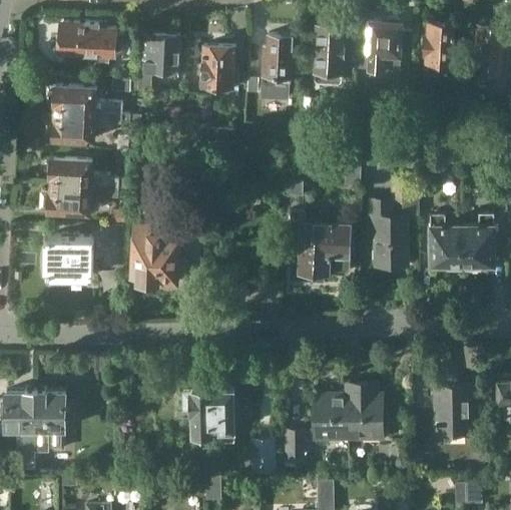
[(341,79),(341,72),(344,29),(342,29),(342,24),(334,24),(330,20),(317,19),(317,24),(316,24),(313,70),(313,78),(318,84),(335,85),(341,79)]
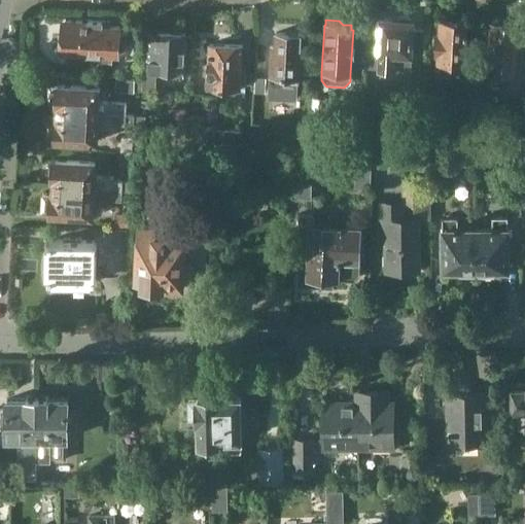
[(409,81),(410,62),(412,24),(409,24),(406,20),(399,20),(396,23),(379,22),(377,56),(380,56),(379,72),(394,73),(394,80),(409,81)]
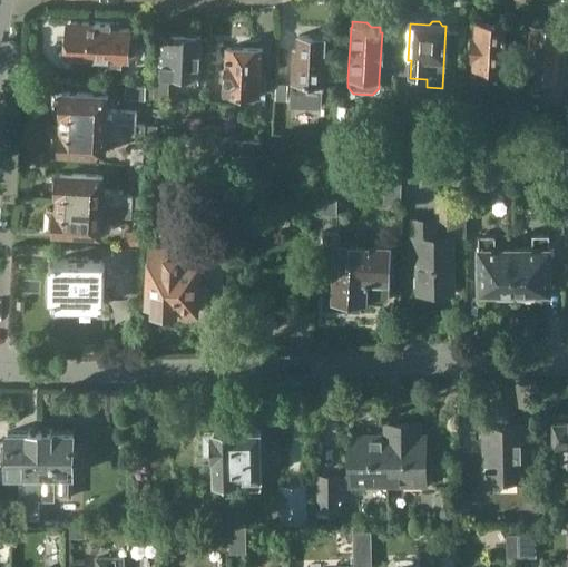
[(564,71),(564,52),(559,52),(560,30),(548,29),(548,28),(545,23),(531,23),(531,28),(529,28),(528,80),(547,80),(546,103),(562,103),(564,82),(564,71)]
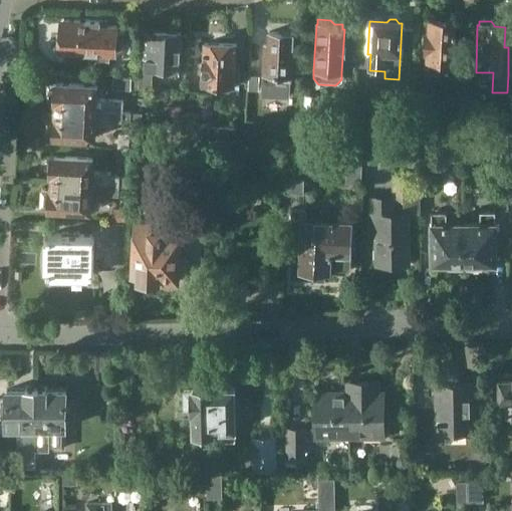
[(113,64),(113,57),(114,44),(122,44),(123,35),(114,35),(115,29),(105,28),(106,26),(105,26),(105,23),(84,22),(83,23),(62,22),(61,26),(60,25),(59,36),(55,35),(54,53),(101,56),(100,63),(113,64)]
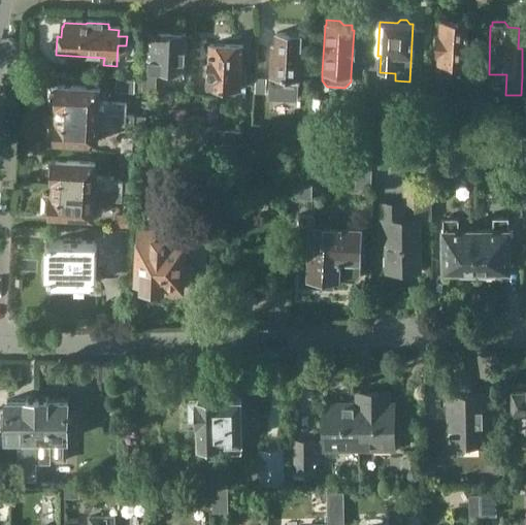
[(466,25),(438,23),(438,36),(436,36),(434,61),(436,62),(435,77),(449,78),(449,65),(464,66),(466,25)]
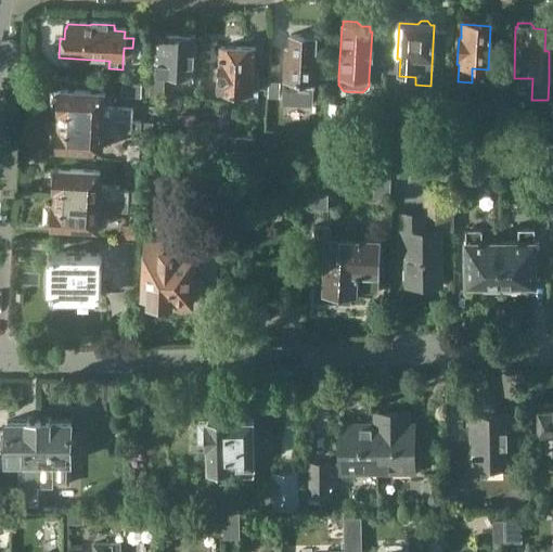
[(151,41),(150,85),(149,99),(150,99),(150,98),(164,99),(164,93),(164,77),(189,78),(189,75),(192,75),(193,38),(162,37),(162,41),(151,41)]
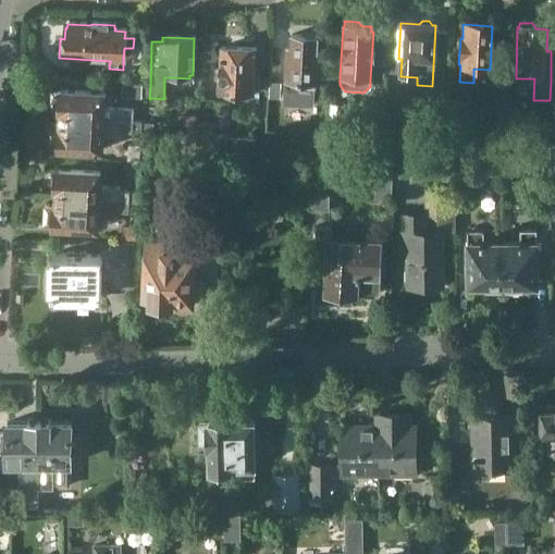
[(283,96),(282,106),(312,107),(317,38),(291,37),(290,37),(288,49),(285,49),(282,96),(283,96)]
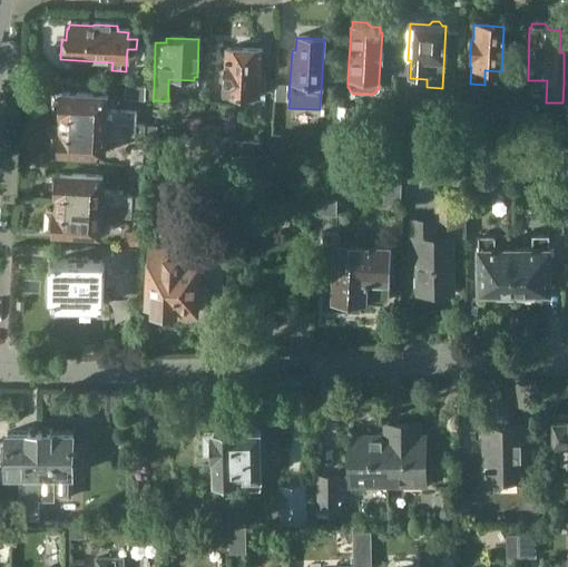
[(224,51),(222,96),(263,98),(264,85),(258,85),(261,52),(224,51)]
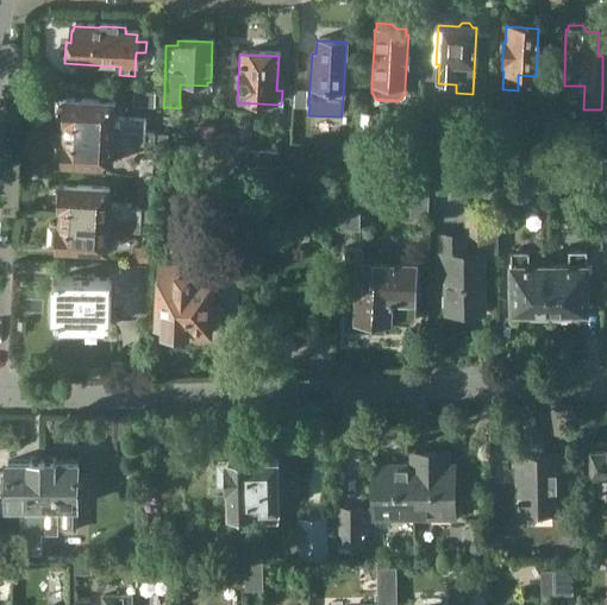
[(152,108),(154,93),(132,92),(132,107),(152,108)]
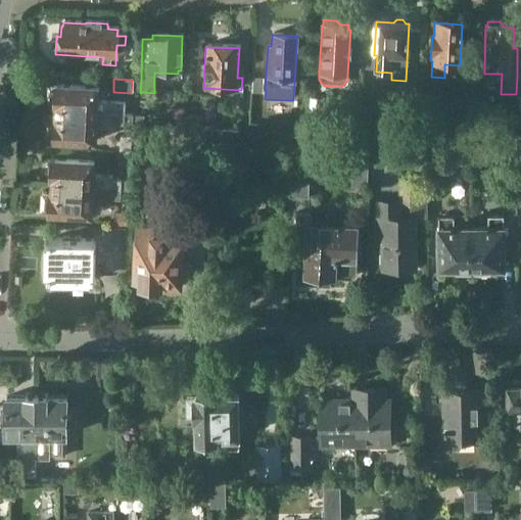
[(141,80),(132,80),(131,93),(140,93),(141,80)]
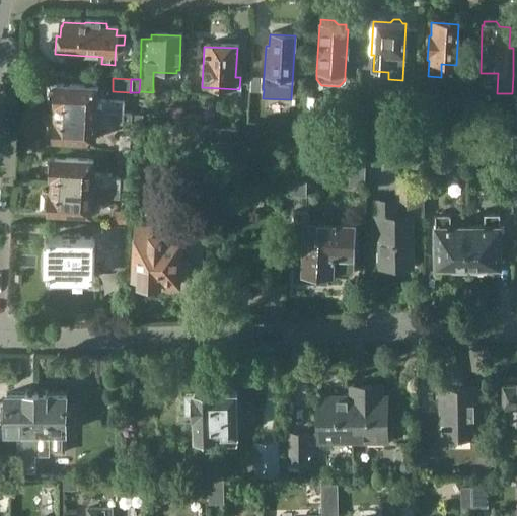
[(55,114),(124,117),(124,107),(116,106),(116,102),(99,102),(99,88),(55,86),(55,88),(47,87),(46,102),(54,102),(54,105),(55,105),(55,114)]
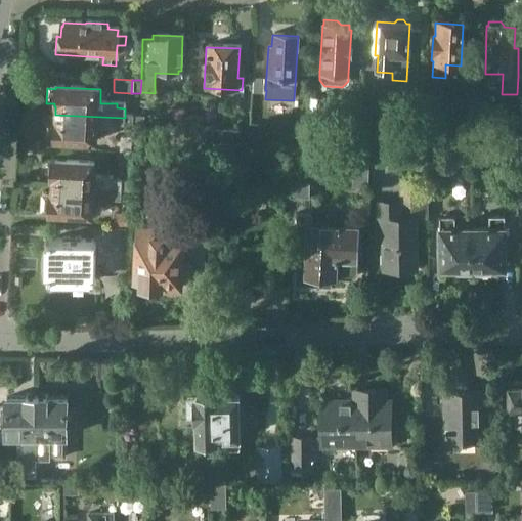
[(125,118),(55,115),(54,123),(53,122),(53,124),(45,124),(44,139),(52,139),(52,141),(97,144),(98,130),(116,130),(116,126),(130,127),(130,118),(125,118)]
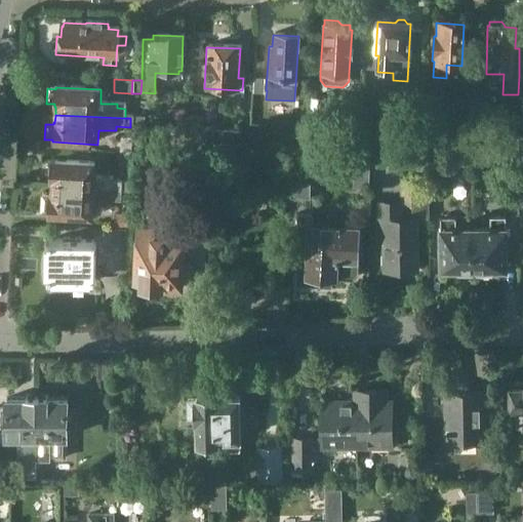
[(239,151),(240,131),(226,131),(225,151),(239,151)]
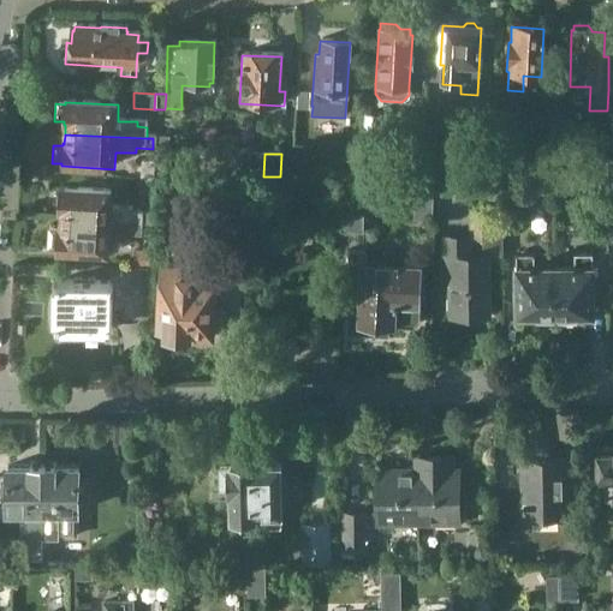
[(128,169),(128,180),(144,180),(144,169),(150,169),(150,162),(142,162),(142,169),(128,169)]
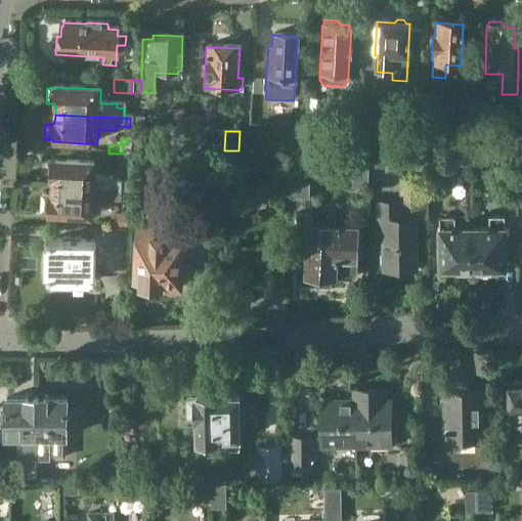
[(367,160),(352,160),(351,177),(367,177),(367,160)]
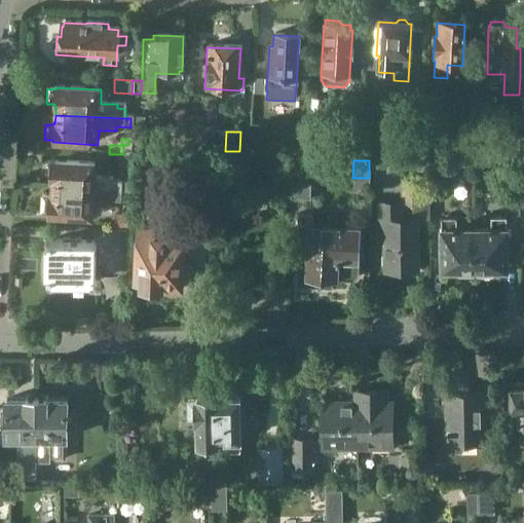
[(51,189),(122,194),(131,194),(131,183),(114,182),(114,179),(98,178),(98,164),(51,162),(51,163),(43,163),(42,180),(50,180),(49,182),(51,182),(51,189)]
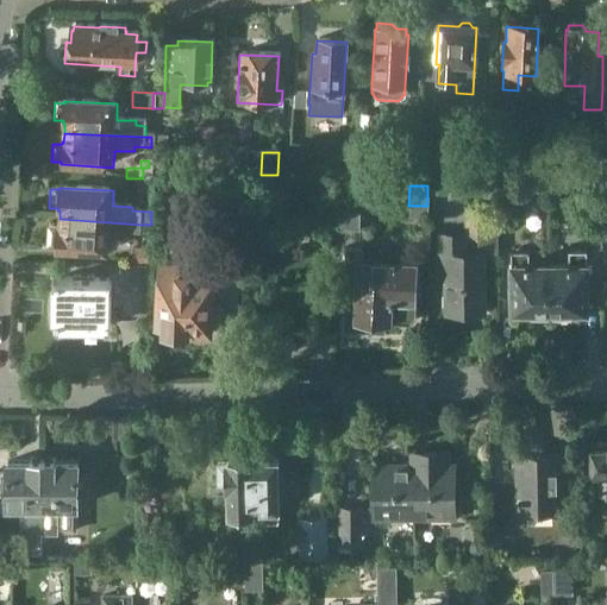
[(496,205),(496,222),(513,222),(513,205),(496,205)]
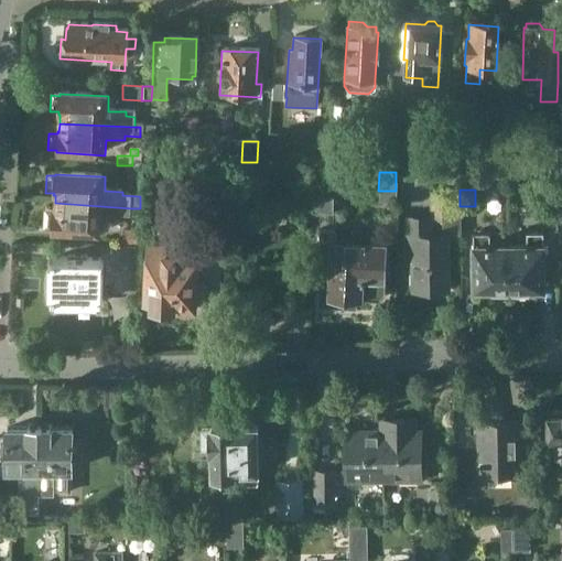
[(429,194),(429,219),(407,219),(407,250),(411,250),(412,290),(447,290),(446,237),(457,237),(457,203),(429,194)]
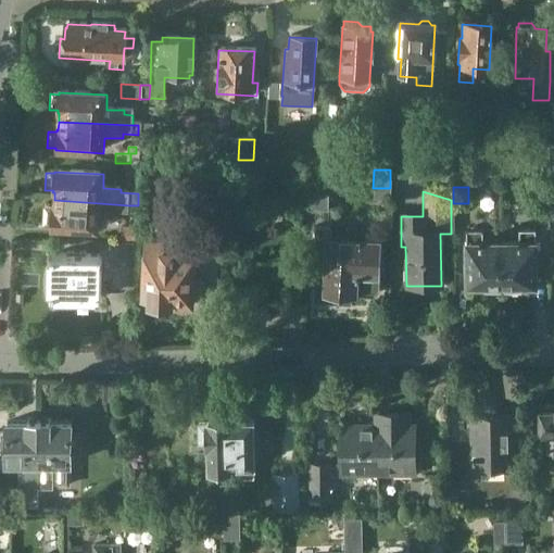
[(328,197),(309,196),(309,211),(327,212),(328,197)]
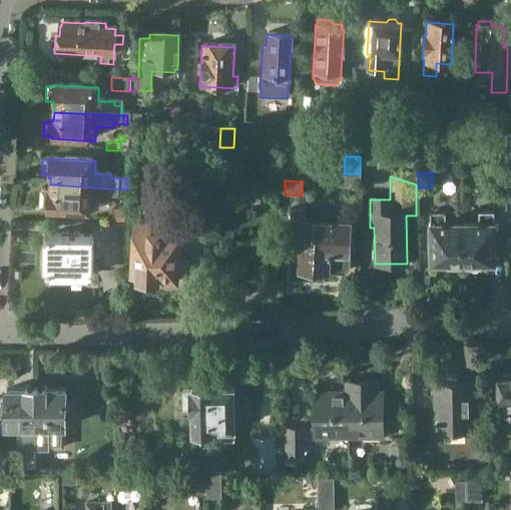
[(119,189),(50,184),(49,191),(48,191),(48,193),(40,193),(39,209),(47,209),(47,211),(92,213),(93,200),(109,200),(110,198),(119,199),(119,189)]
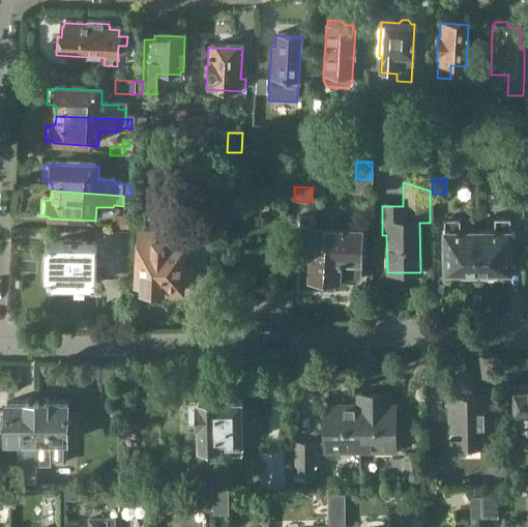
[(186,192),(185,216),(210,218),(211,194),(186,192)]
